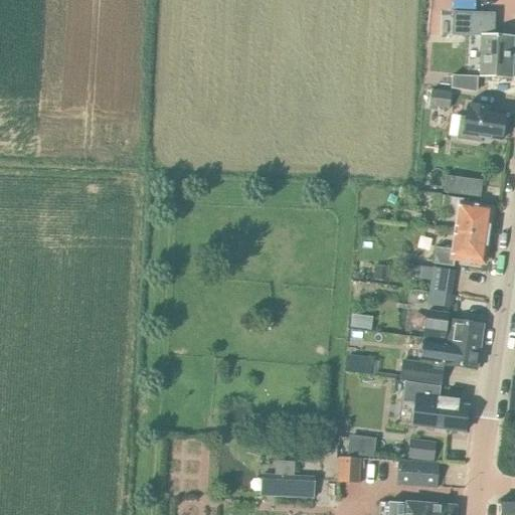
[(479,76),(492,77),(512,78),(513,38),(494,37),(495,14),(454,13),(454,34),(481,35),(479,76)]
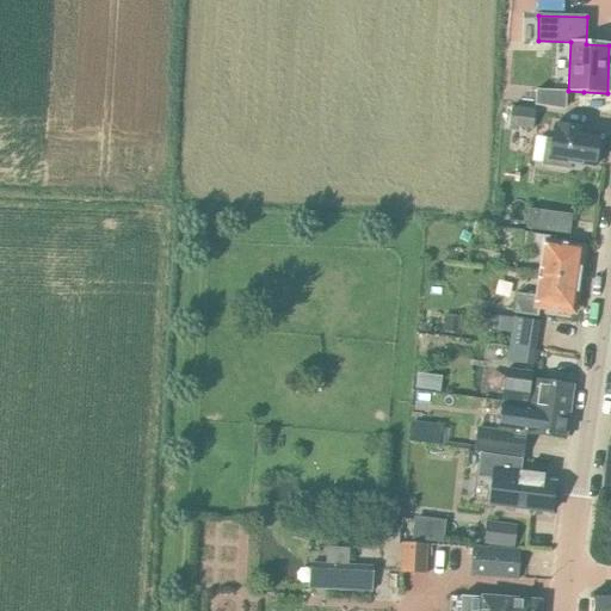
[(536,91),(535,105),(563,110),(565,92),(536,91)]
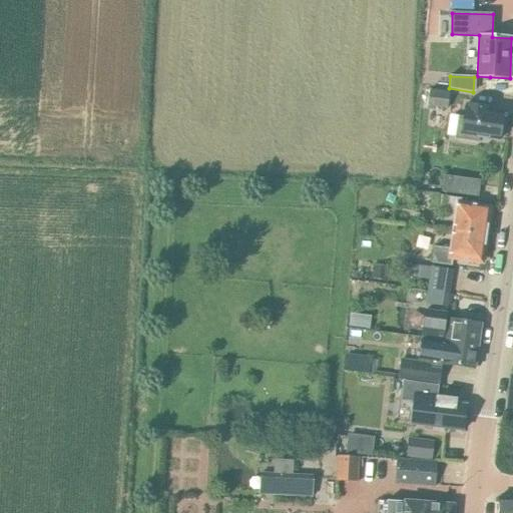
[(430,89),(429,109),(449,110),(450,91),(430,89)]
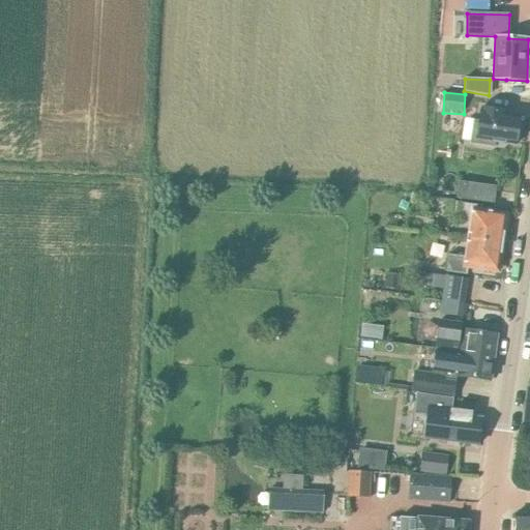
[(494,142),(516,145),(521,117),(505,114),(506,111),(482,108),(479,121),(475,121),(471,143),(493,147),(494,142)]
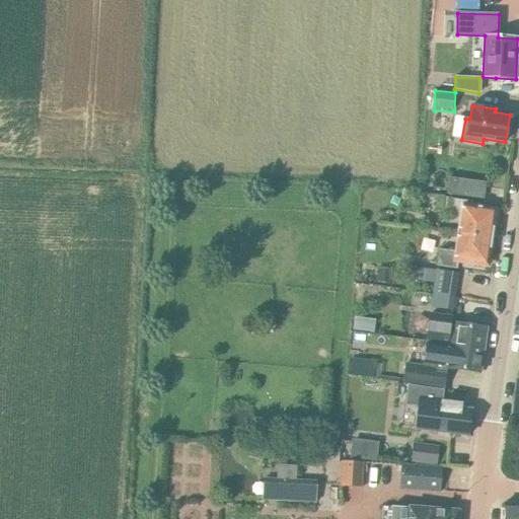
[(451,197),(463,199),(485,201),(487,187),(465,184),(464,189),(452,187),(451,197)]
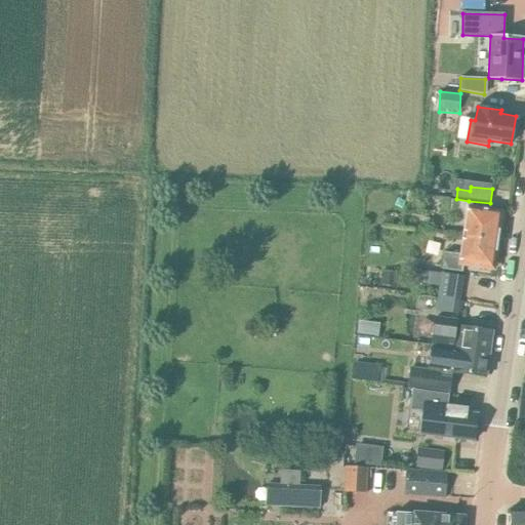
[(468,217),(466,237),(499,241),(502,225),(498,225),(500,214),(471,209),(470,210),(463,209),(466,203),(452,201),(450,215),(468,217)]
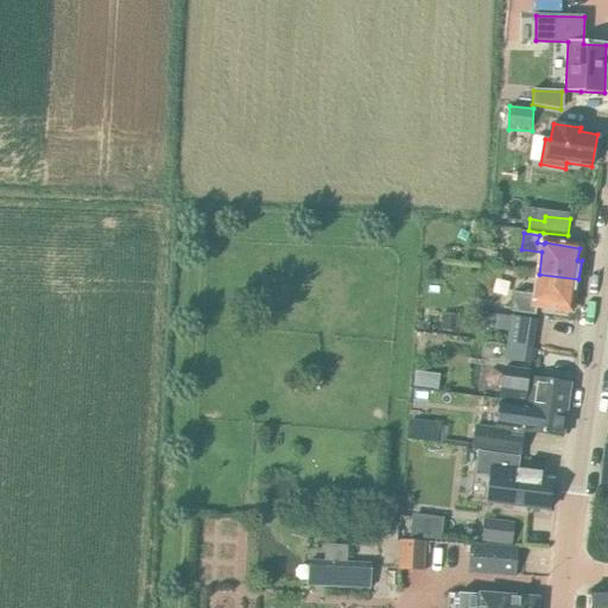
[(423,242),(422,255),(432,257),(432,244),(423,242)]
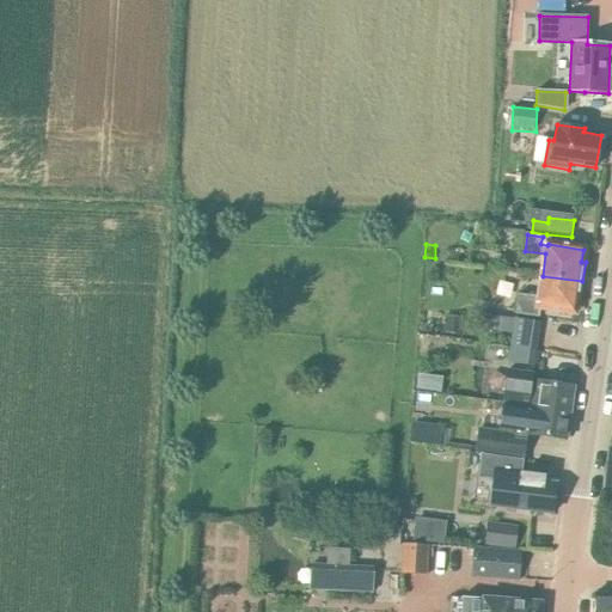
[(582,281),(543,276),(539,298),(518,294),(515,314),(531,316),(532,305),(539,306),(538,307),(540,307),(574,312),(576,300),(580,300),(582,281)]
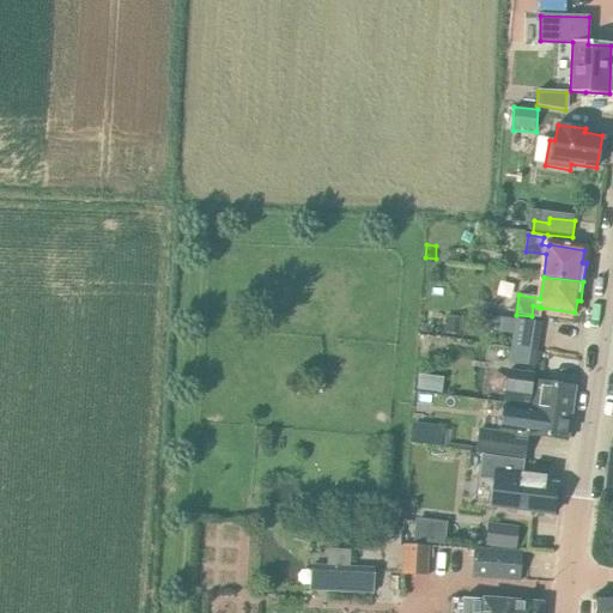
[(445,317),(444,333),(468,335),(469,320),(445,317)]
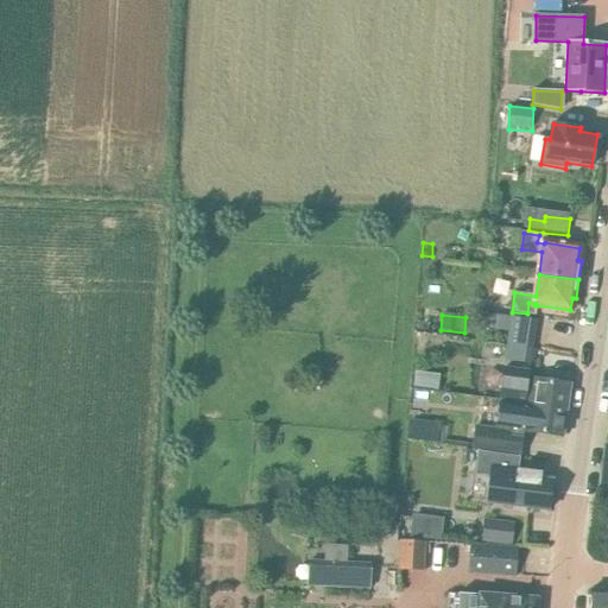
[(512,317),(510,331),(534,335),(537,321),(512,317)]
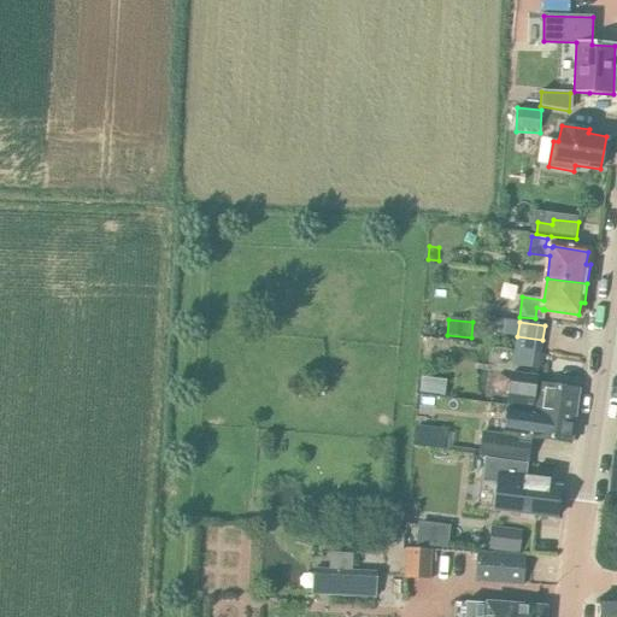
[(517,336),(515,351),(540,356),(542,340),(517,336)]
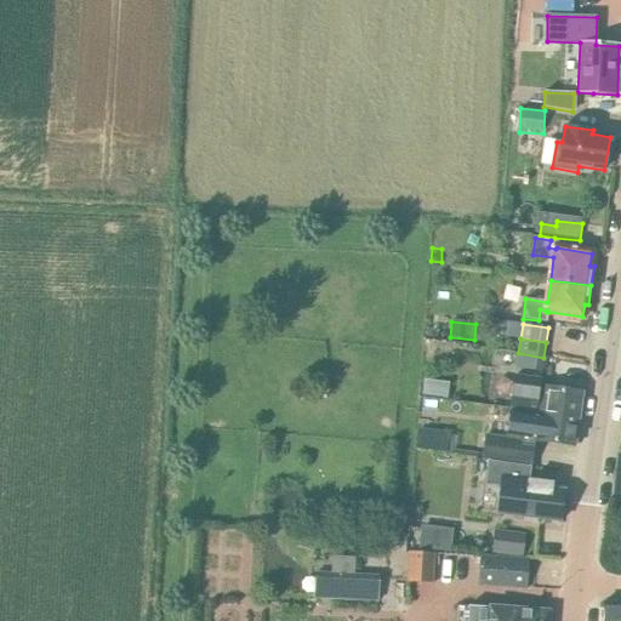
[(542,371),(543,358),(518,353),(516,368),(542,371)]
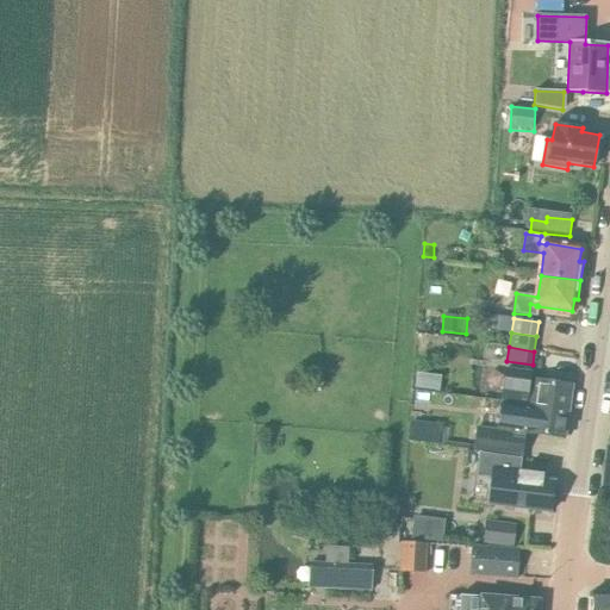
[(530,380),(531,372),(505,368),(500,402),(524,405),(526,404),(535,405),(534,414),(554,417),(555,411),(568,412),(572,386),(548,383),(530,380)]
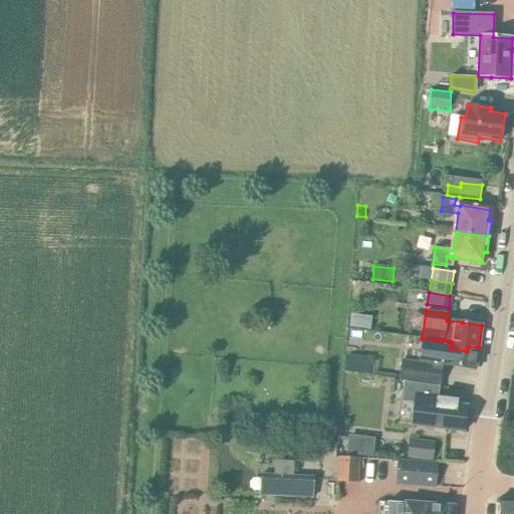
[(422,338),(418,361),(433,363),(432,369),(441,370),(442,364),(456,366),(476,369),(479,347),(468,346),(467,351),(450,348),(451,341),(443,340),(442,341),(422,338)]
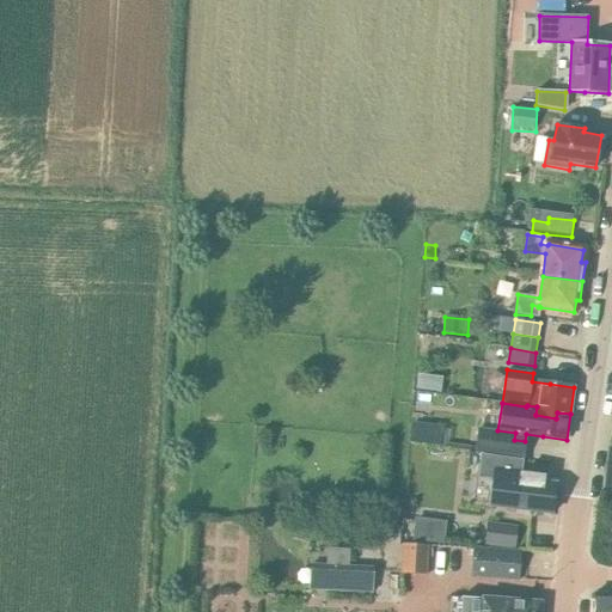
[(478,447),(478,452),(482,452),(521,459),(524,459),(525,441),(514,440),(515,433),(497,430),(481,428),(479,436),(478,447)]
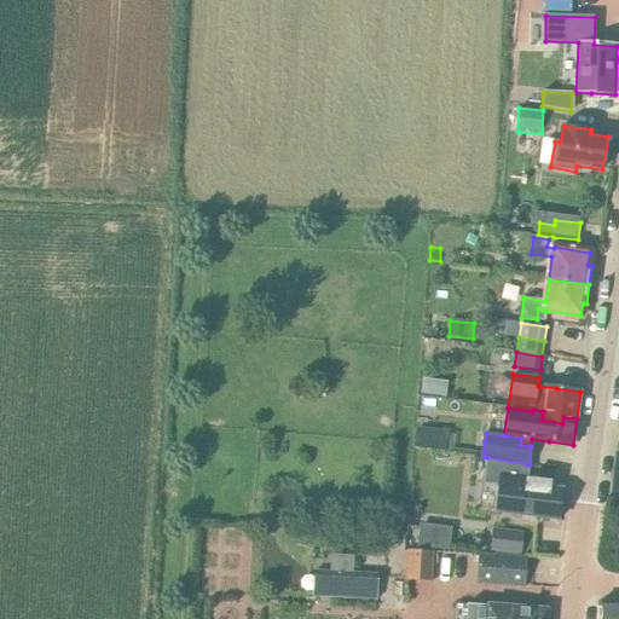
[(472,447),(470,456),(481,457),(482,449),(472,447)]
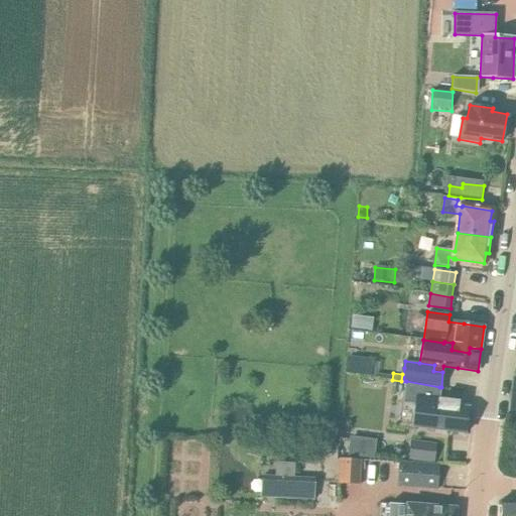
[(430,428),(446,430),(466,432),(469,408),(459,407),(459,402),(437,399),(439,387),(403,381),(402,383),(397,383),(395,398),(406,400),(433,404),(432,411),(424,410),(422,427),(430,428)]
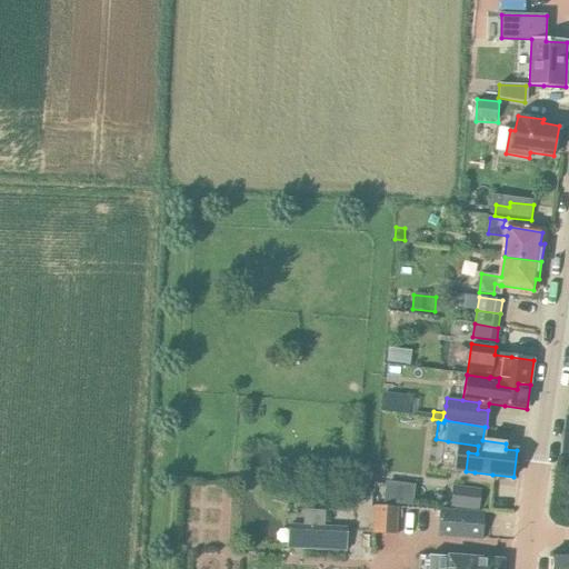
[(453,486),(451,507),(479,510),(482,489),(453,486)]
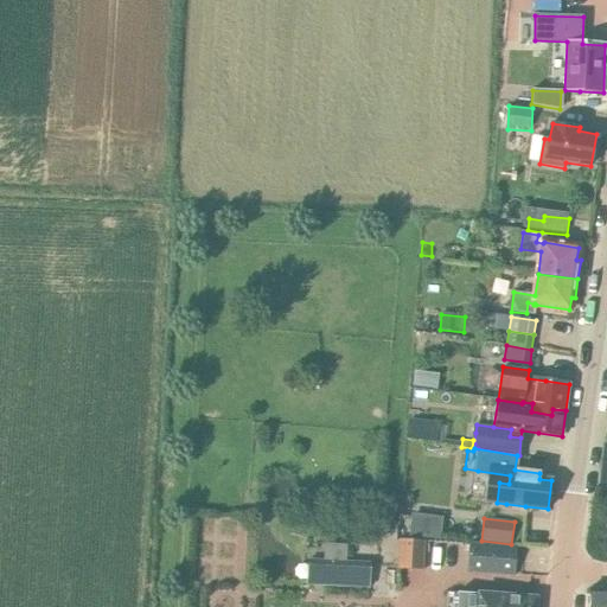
[(351,540),(351,550),(371,550),(371,540),(351,540)]
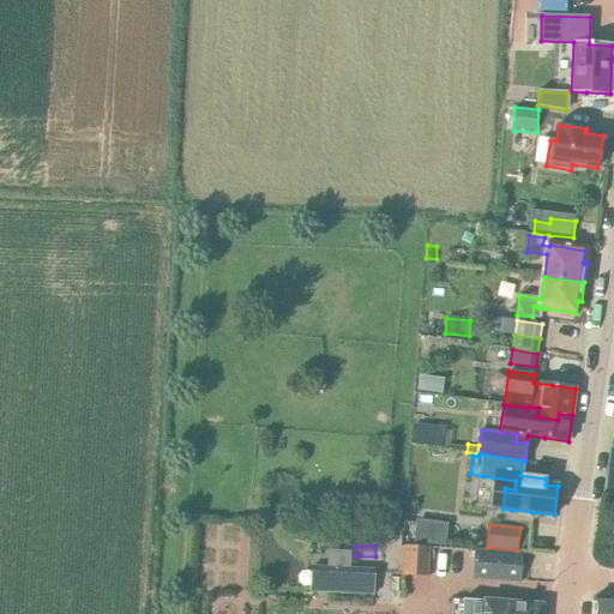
[(403,546),(402,575),(428,576),(429,547),(403,546)]
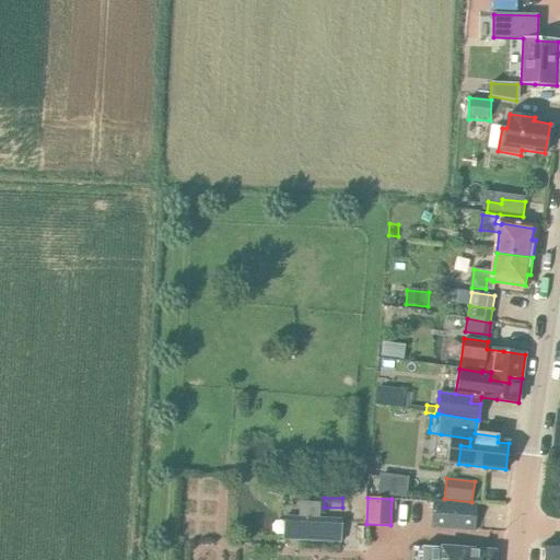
[(433,502),(431,528),(475,531),(477,505),(433,502)]
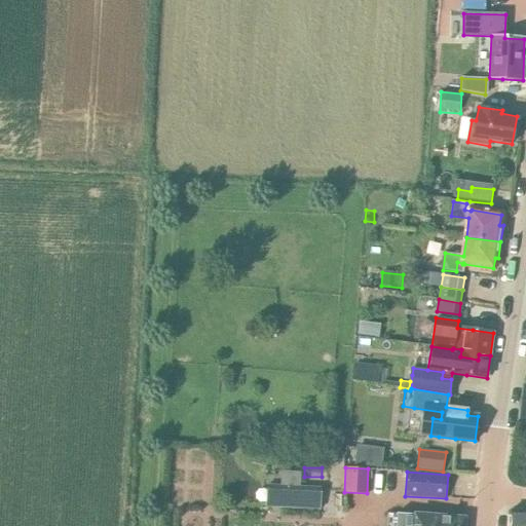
[(280,486),(279,505),(302,505),(303,487),(280,486)]
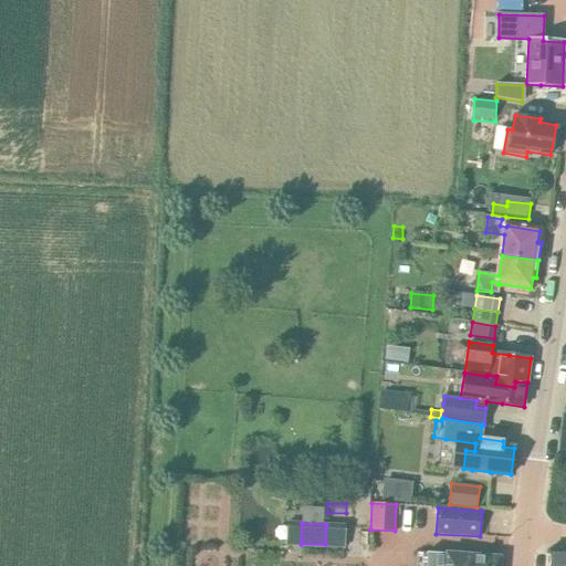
[(565,565),(565,547),(549,548),(549,565),(565,565)]
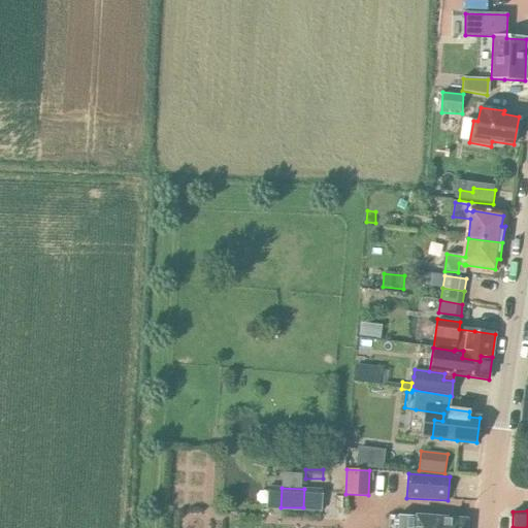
[(449,520),(450,519),(399,515),(397,527),(466,527),(467,522),(449,520)]
